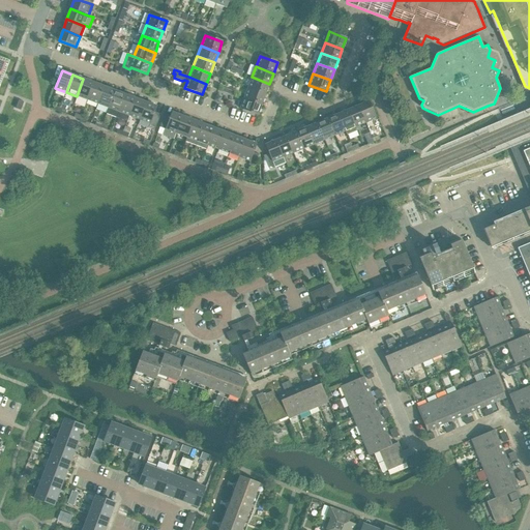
[(265,94),(269,84),(252,77),(247,88),(265,94)]
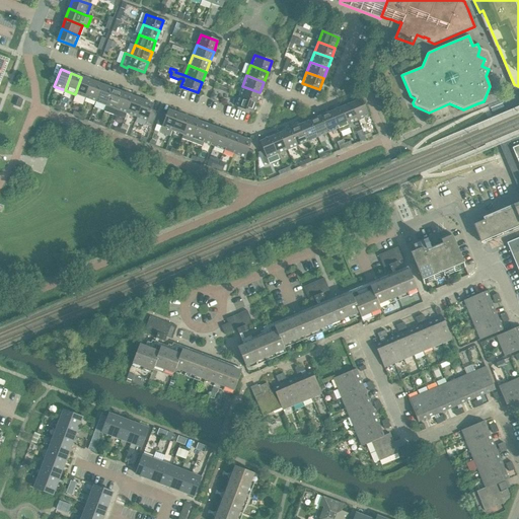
[(85,98),(91,81),(81,77),(75,94),(85,98)]
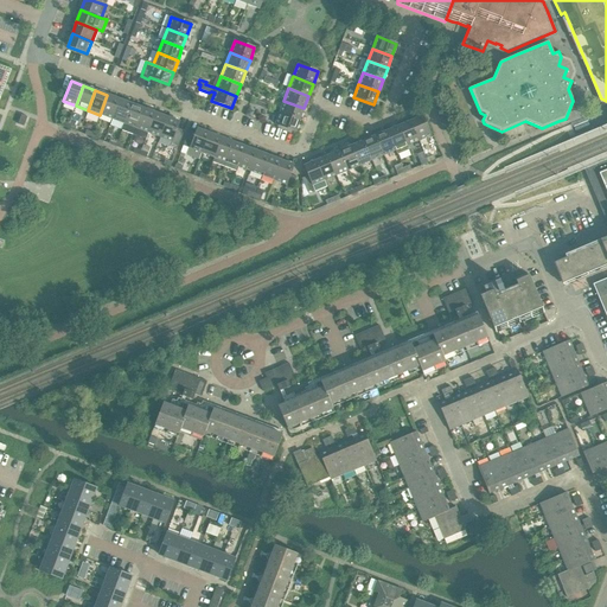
[(112,120),(120,100),(107,95),(100,115),(112,120)]
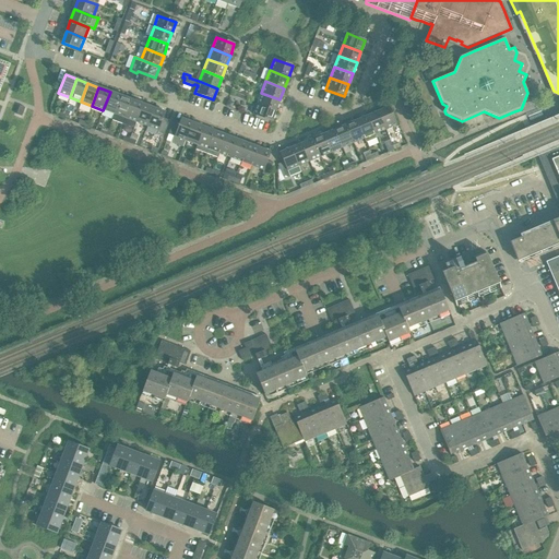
[(114,114),(121,96),(110,92),(103,110),(114,114)]
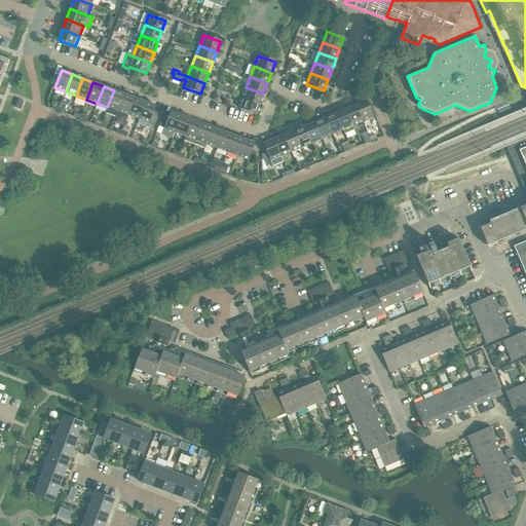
[(259,104),(263,94),(246,87),(242,98),(259,104)]
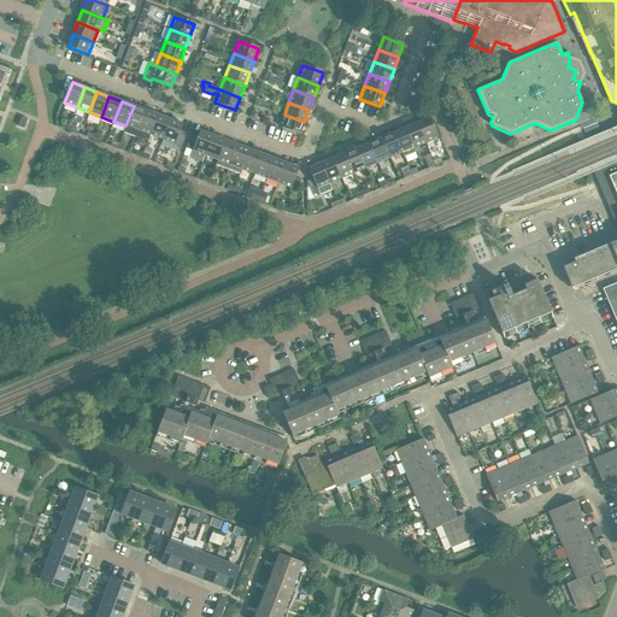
[(135,137),(146,110),(134,106),(125,125),(123,133),(135,137)]
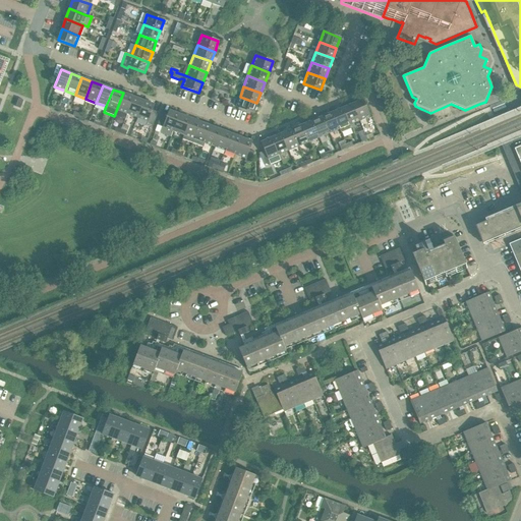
[(127,114),(133,97),(123,93),(114,116),(124,119),(126,114),(127,114)]
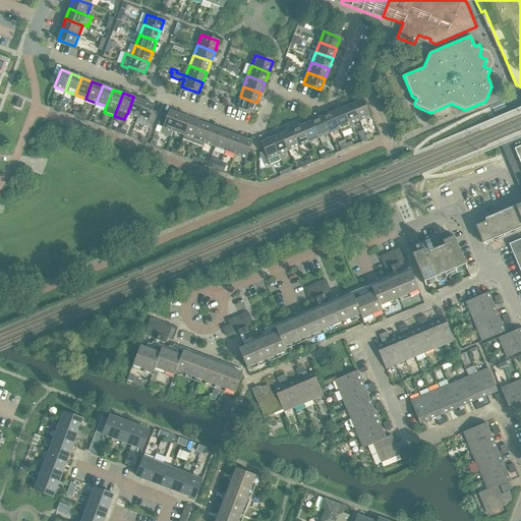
[(137,118),(143,101),(133,97),(127,114),(137,118)]
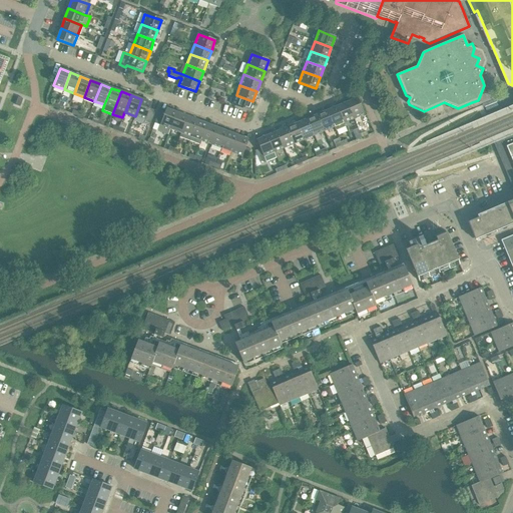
[(249,111),(252,101),(236,95),(232,105),(249,111)]
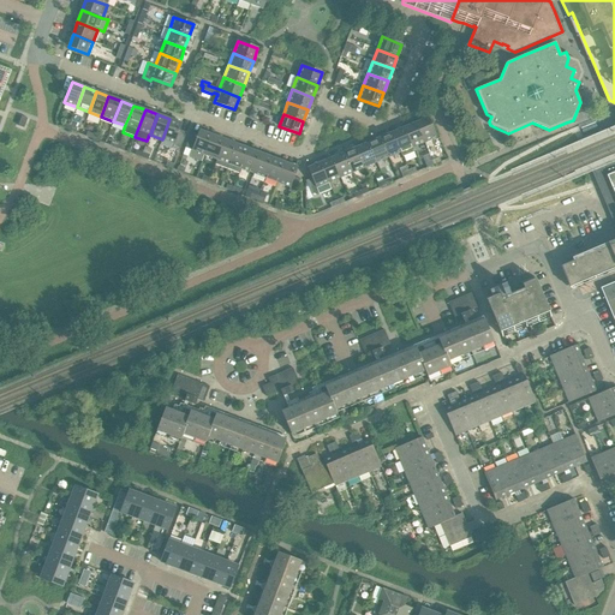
[(436,137),(428,118),(416,123),(424,143),(436,137)]
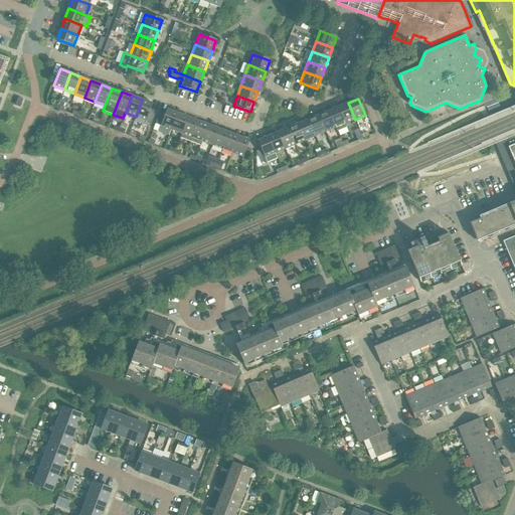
[(150,127),(156,112),(150,109),(152,104),(142,100),(136,117),(146,121),(144,124),(150,127)]
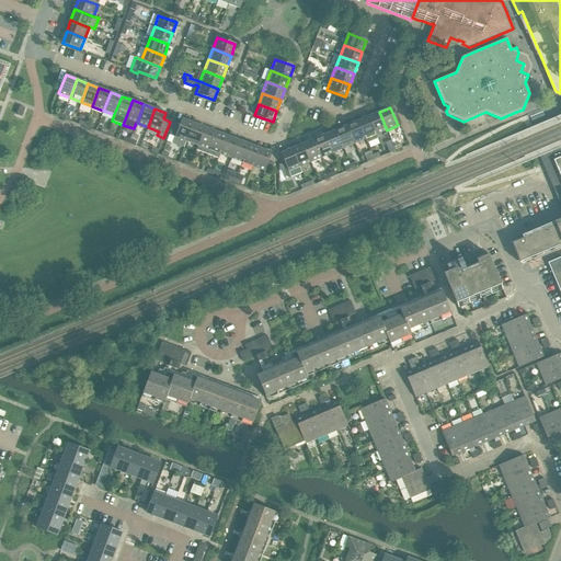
[(387,130),(379,112),(368,116),(376,135),(387,130)]
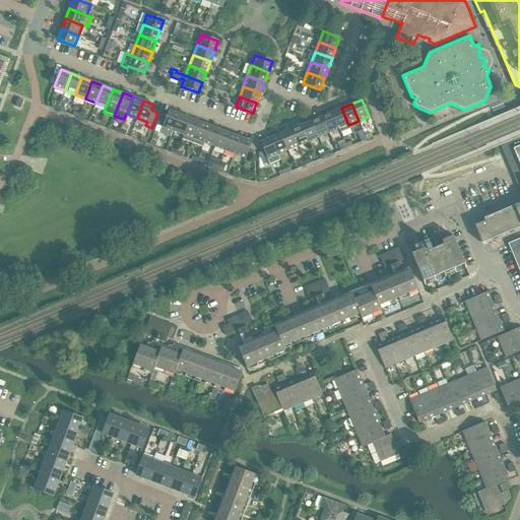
[(348,125),(341,108),(331,112),(338,129),(340,133),(350,128),(348,125)]
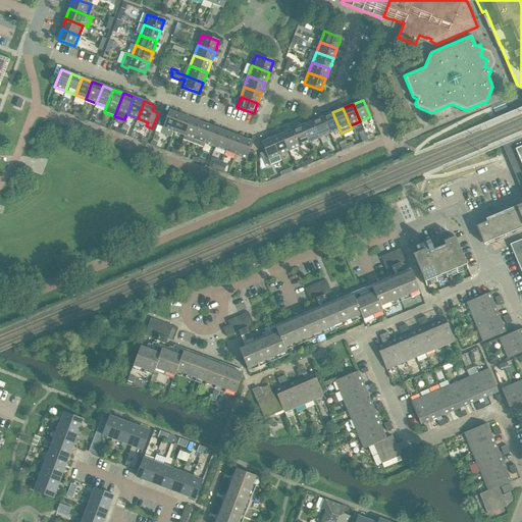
[(173,132),(180,114),(169,110),(168,114),(164,123),(159,121),(157,125),(163,127),(160,134),(171,138),(173,132)]
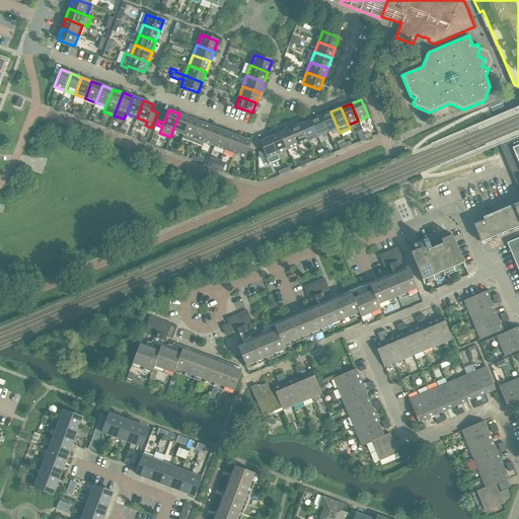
[(518,122),(514,110),(493,120),(498,133),(502,141),(499,142),(518,191),(518,202),(483,218),(484,220),(473,224),(479,240),(518,223),(518,122)]
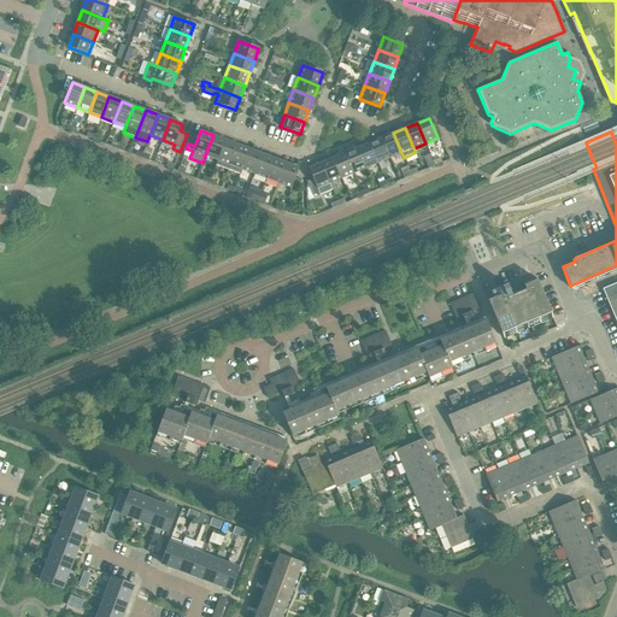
[(401,153),(393,133),(381,139),(389,158),(401,153)]
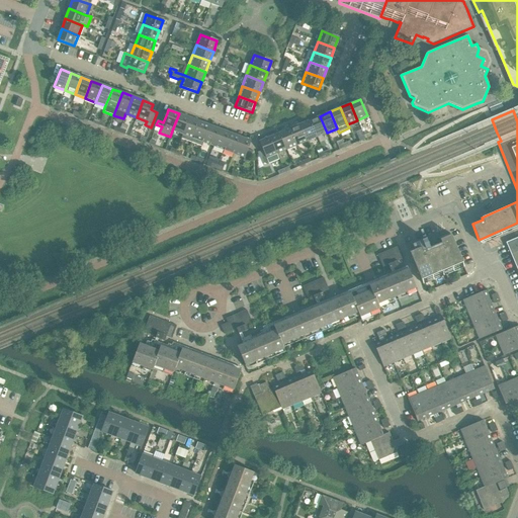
[(182,135),(188,117),(179,113),(172,131),(182,135)]
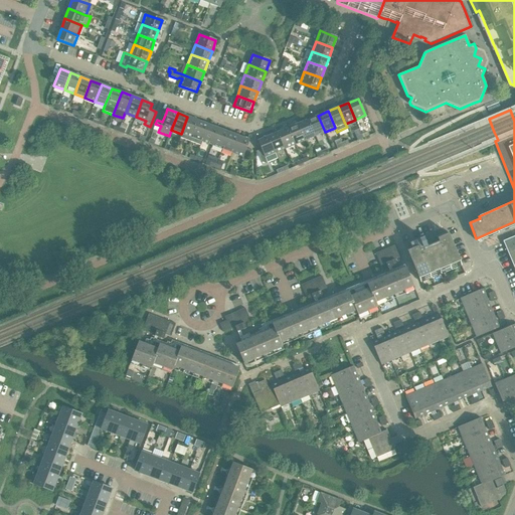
[(325,132),(318,116),(308,120),(315,136),(325,132)]
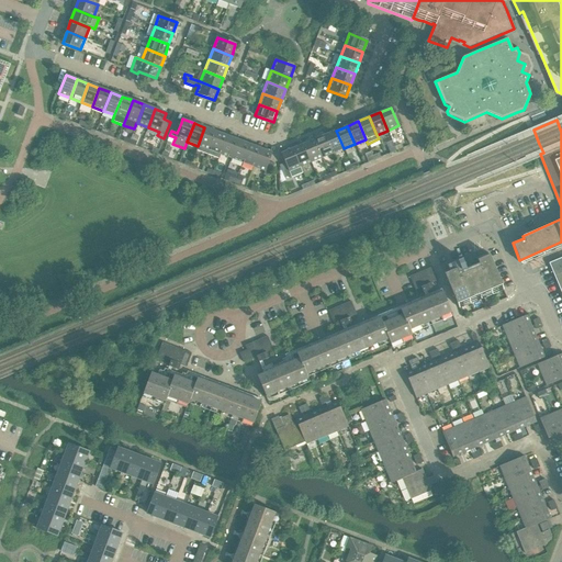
[(209,150),(216,132),(204,127),(198,146),(209,150)]
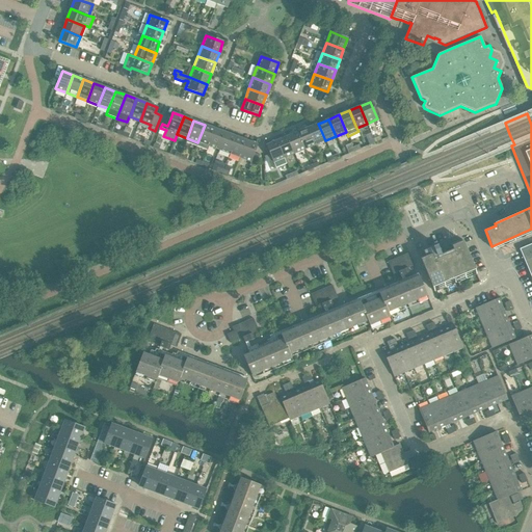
[(325,140),(318,124),(308,128),(315,144),(325,140)]
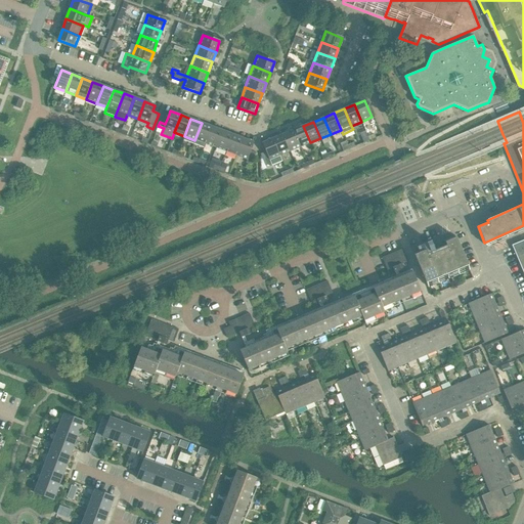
[(205,144),(212,127),(202,123),(194,140),(205,144)]
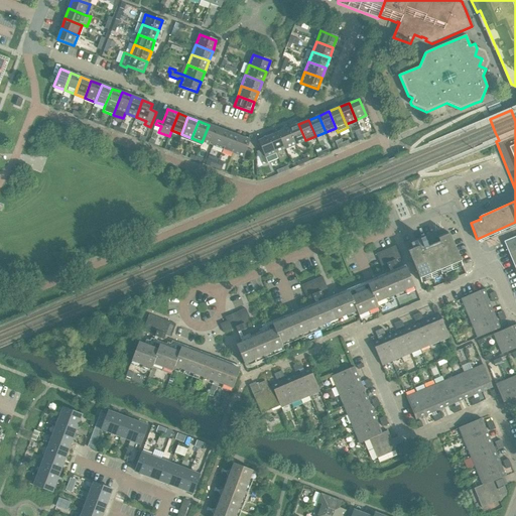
[(305,140),(298,124),(288,128),(295,145),(305,140)]
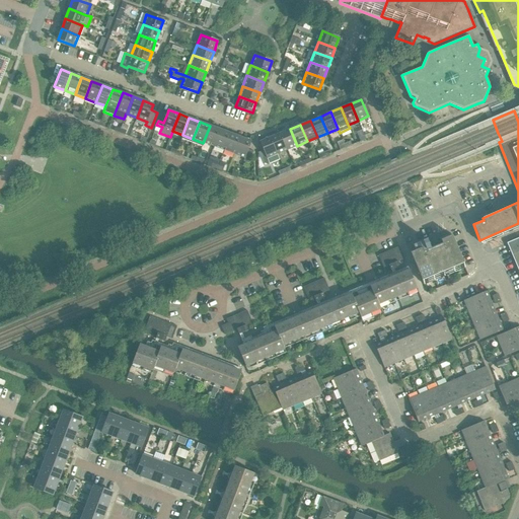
[(214,147),(220,130),(210,126),(203,143),(214,147)]
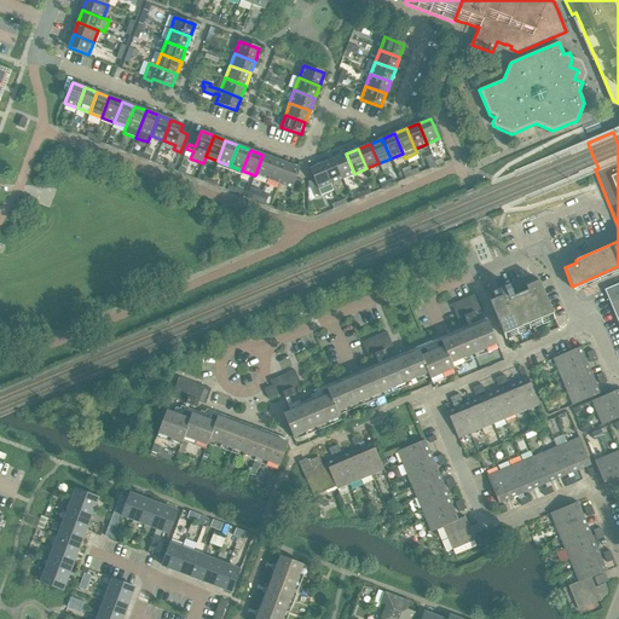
[(354,174),(346,154),(334,158),(342,179),(354,174)]
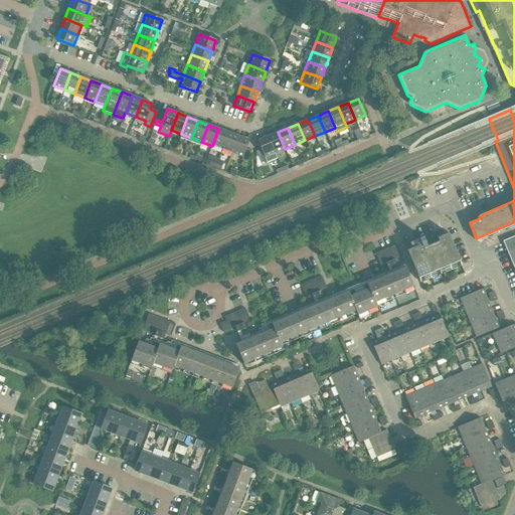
[(222,149),(228,132),(218,129),(212,146),(222,149)]
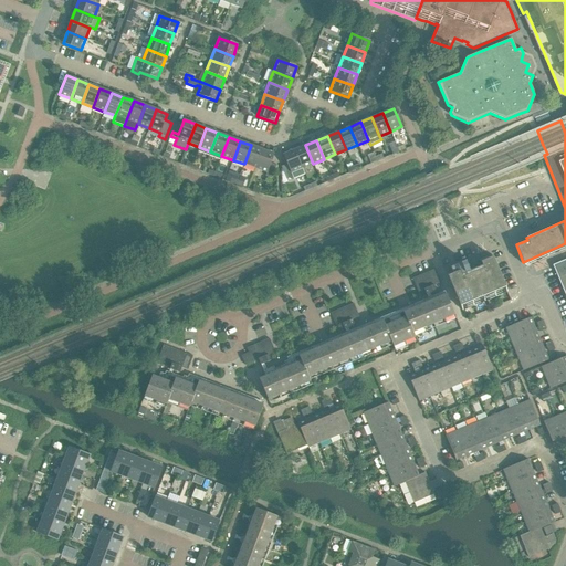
[(255,168),(262,149),(251,145),(244,164),(255,168)]
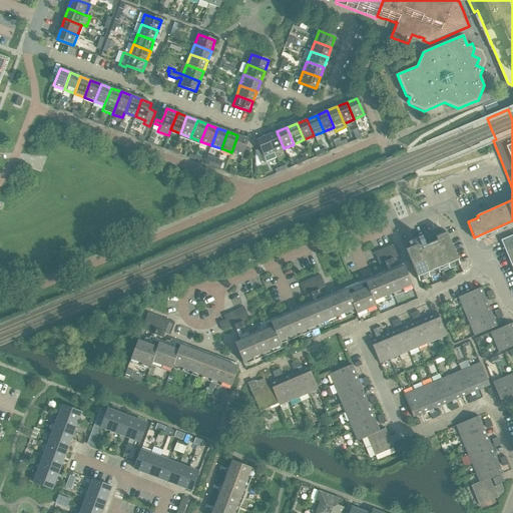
[(284,148),(277,131),(267,136),(274,152),(284,148)]
